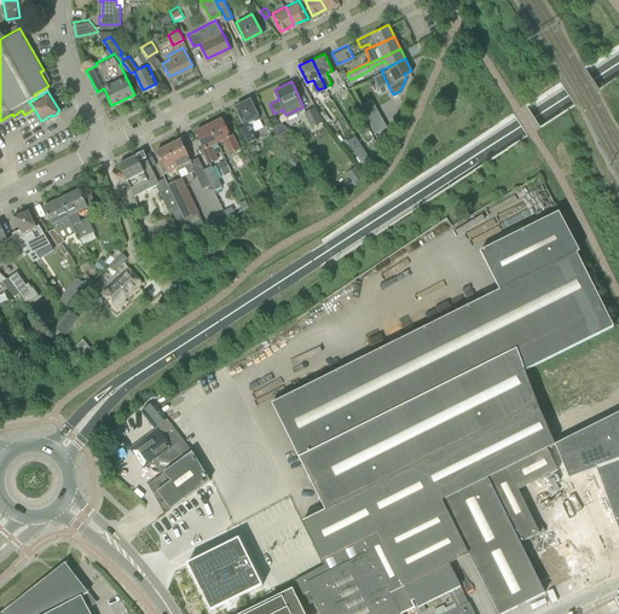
[(249,121),(259,116),(250,97),(235,104),(244,123),(239,126),(247,140),(256,135),(249,121)]
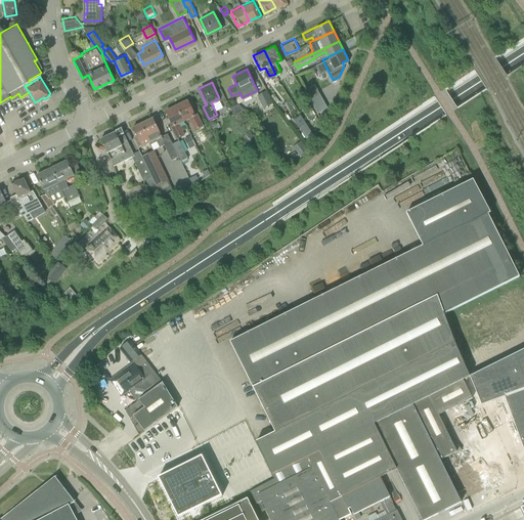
[(264,104),(271,100),(265,89),(258,92),(264,104)]
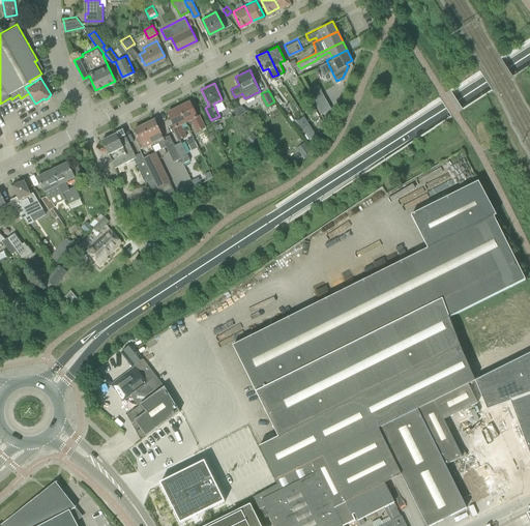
[(330,107),(323,92),(313,97),(321,112),(330,107)]
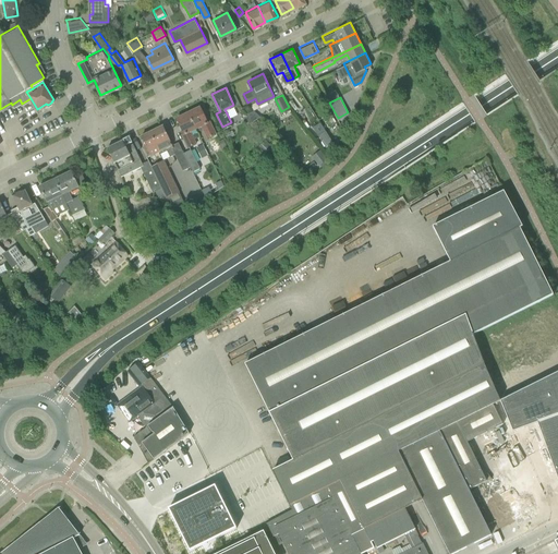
[(187,110),(195,125),(202,123),(207,135),(215,131),(209,119),(207,120),(199,105),(187,110)]
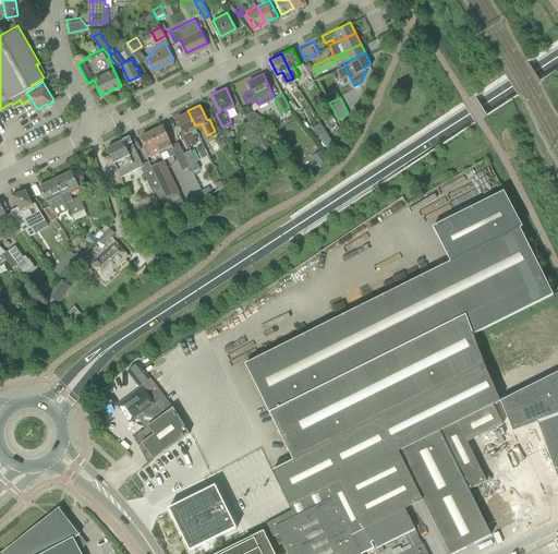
[(251,120),(259,113),(253,108),(244,112),(245,115),(246,113),(251,120)]
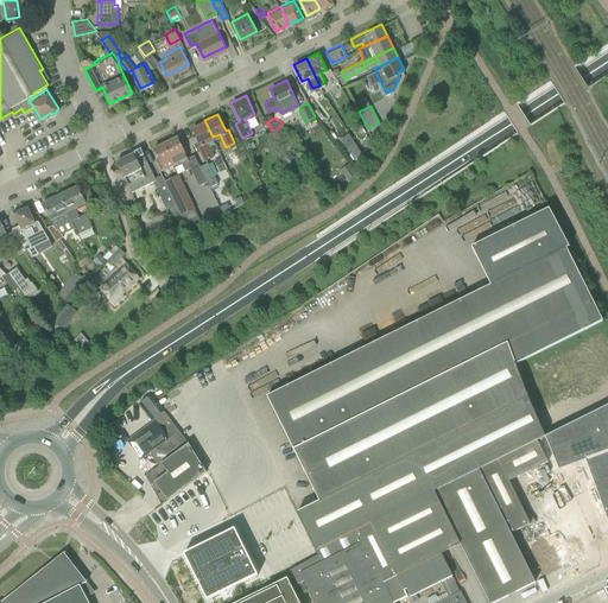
[(213,137),(204,120),(192,127),(200,143),(198,144),(204,157),(213,153),(207,140),(213,137)]
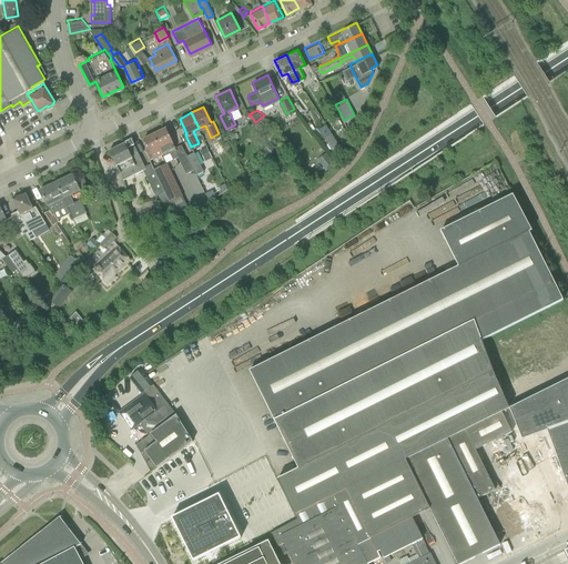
[(165,126),(152,132),(161,151),(163,154),(170,151),(172,157),(178,154),(179,153),(175,147),(176,147),(175,145),(172,140),(165,126)]
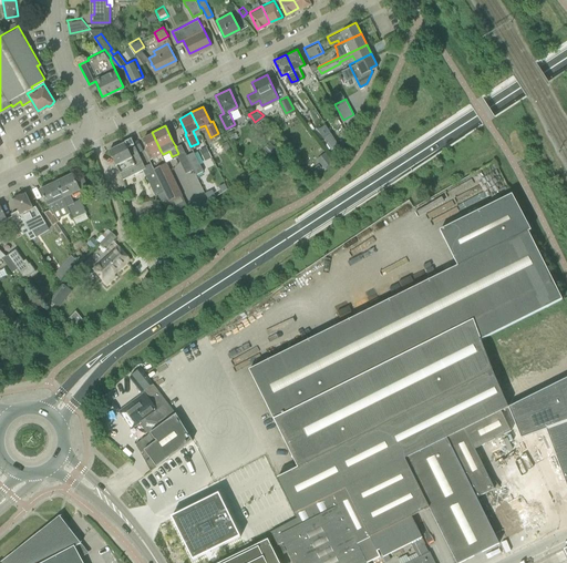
[(338,141),(331,130),(323,134),(331,145),(338,141)]
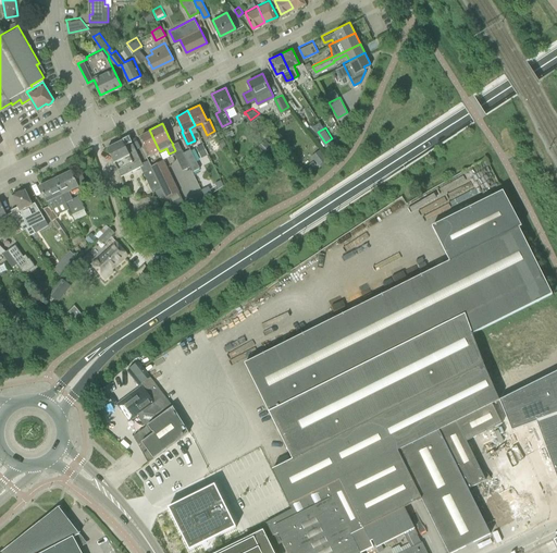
[(141,133),(140,133),(144,140),(146,144),(144,146),(145,147),(147,151),(148,154),(158,148),(149,130),(148,130),(146,128),(143,131),(141,133)]
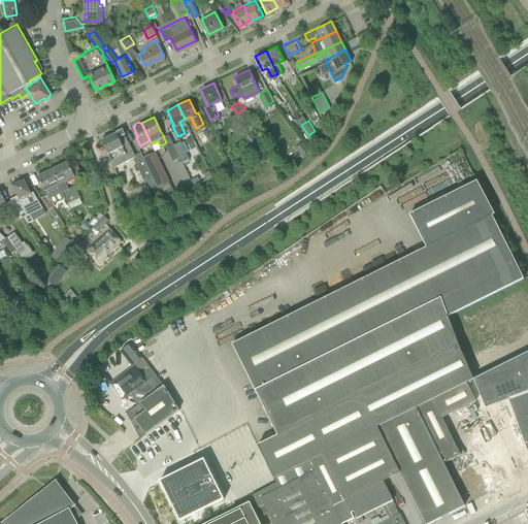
[(117,130),(101,137),(108,152),(111,159),(114,164),(133,155),(135,154),(134,152),(125,134),(120,136),(119,134),(125,132),(122,126),(117,129),(117,130)]
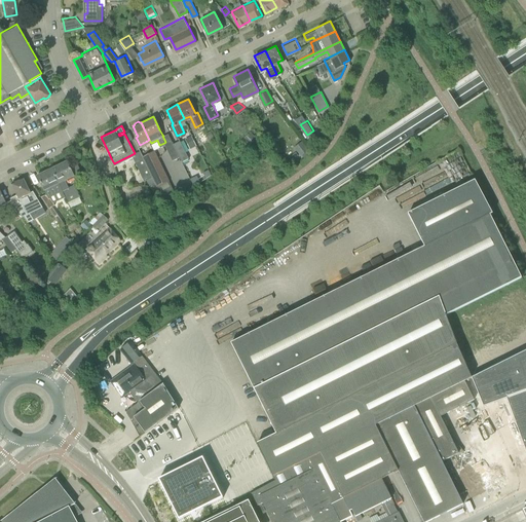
[(211,128),(205,132),(209,138),(214,135),(211,128)]
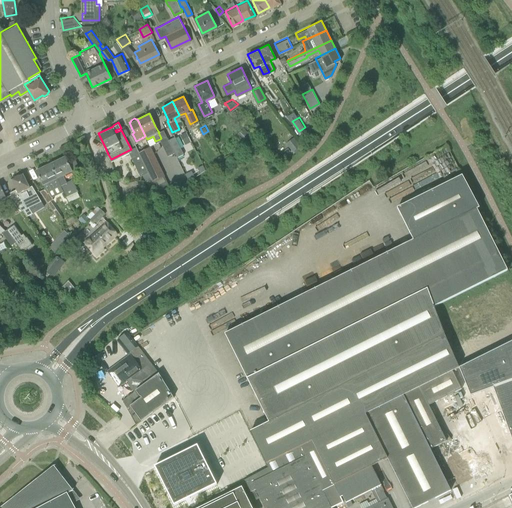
[(249,132),(243,126),(235,133),(242,139),(249,132)]
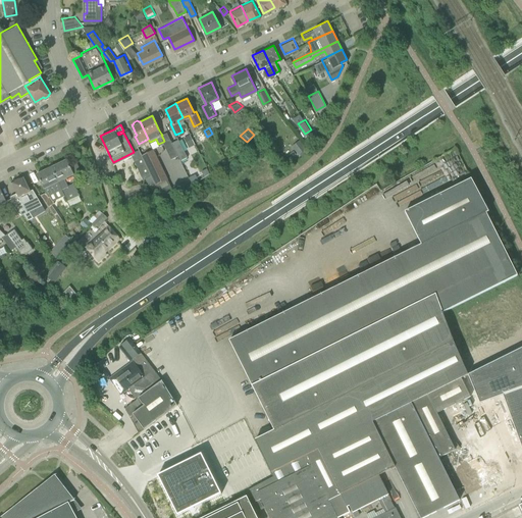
[(178,137),(171,141),(177,153),(179,158),(187,155),(185,150),(178,137)]
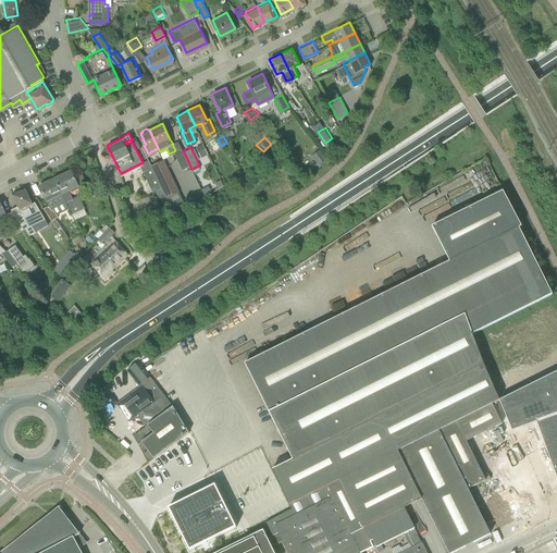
[(321,148),(312,155),(318,162),(326,156),(321,148)]
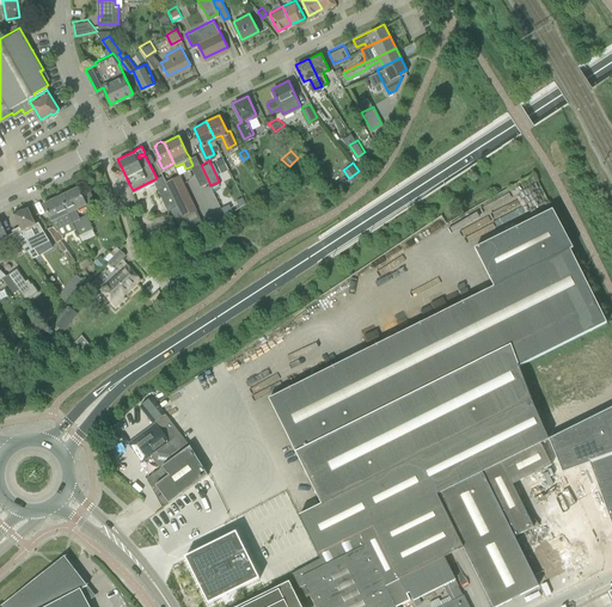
[(201,165),(193,169),(200,184),(208,179),(201,165)]
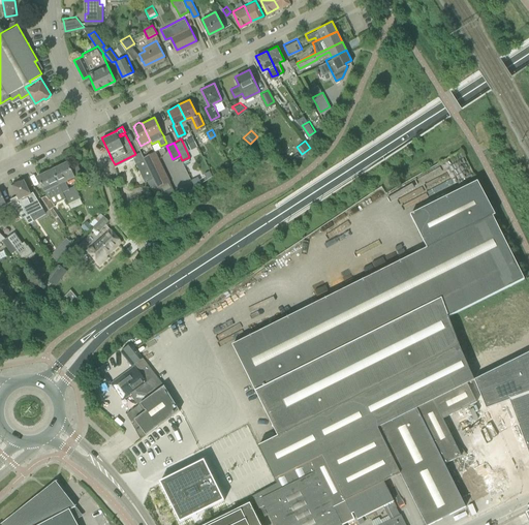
[(144,156),(153,176),(158,186),(169,180),(170,180),(155,150),(144,156)]
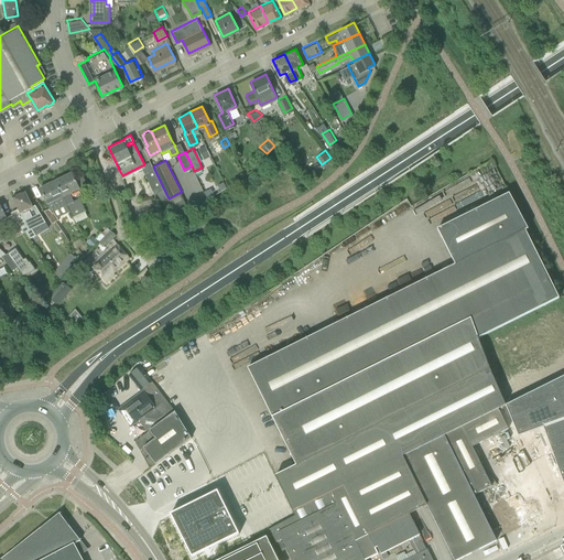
[(153,167),(144,171),(152,189),(153,189),(154,192),(156,191),(163,187),(153,167)]
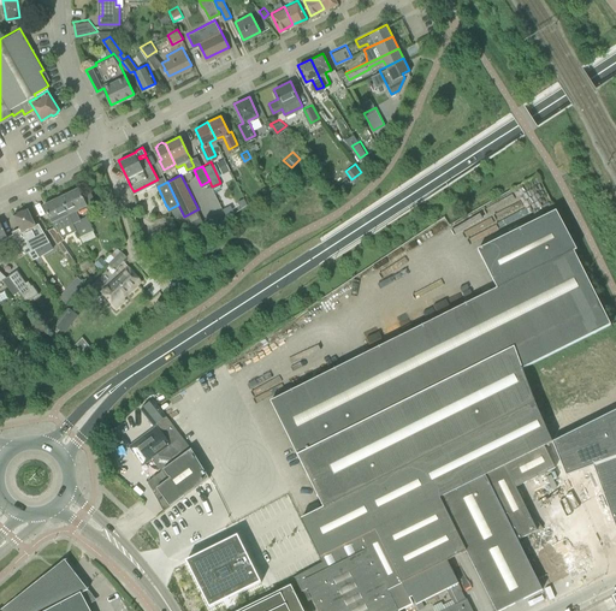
[(78,187),(60,195),(77,227),(80,233),(93,227),(87,213),(80,217),(75,208),(86,202),(87,206),(95,202),(89,190),(82,194),(78,187)]
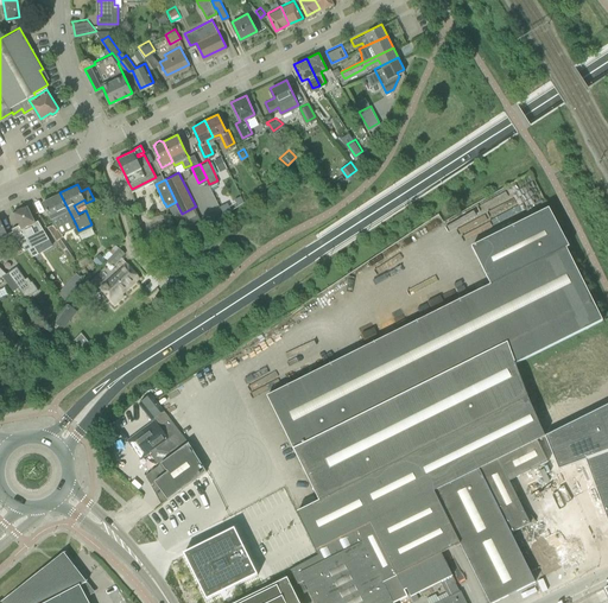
[(76,224),(59,192),(43,201),(54,221),(46,224),(68,255),(73,253),(59,235),(63,234),(62,232),(76,224)]
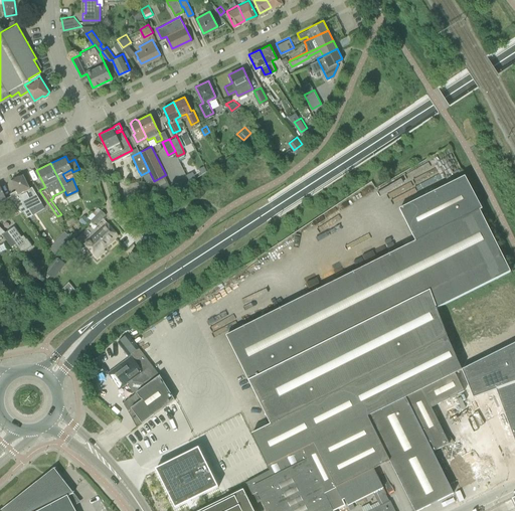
[(16,188),(10,191),(13,198),(22,210),(23,209),(27,215),(28,214),(31,213),(32,212),(33,212),(28,206),(41,200),(31,185),(29,186),(22,171),(11,177),(16,188)]
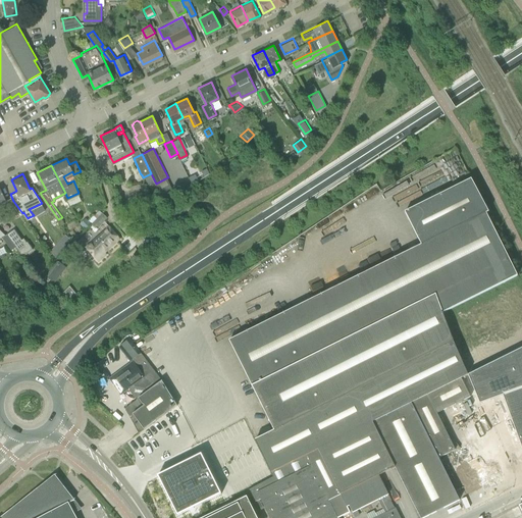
[(421,242),(229,338),(273,427),(255,437),(271,470),(306,452),(329,498),(378,472),(395,464),(421,516),(459,497),(438,455),(411,402),(412,401),(422,396),(432,391),(442,384),(454,379),(461,375),(467,372),(453,339),(442,310),(517,273),(485,210),(488,209),(471,175),(405,209),(421,242)]
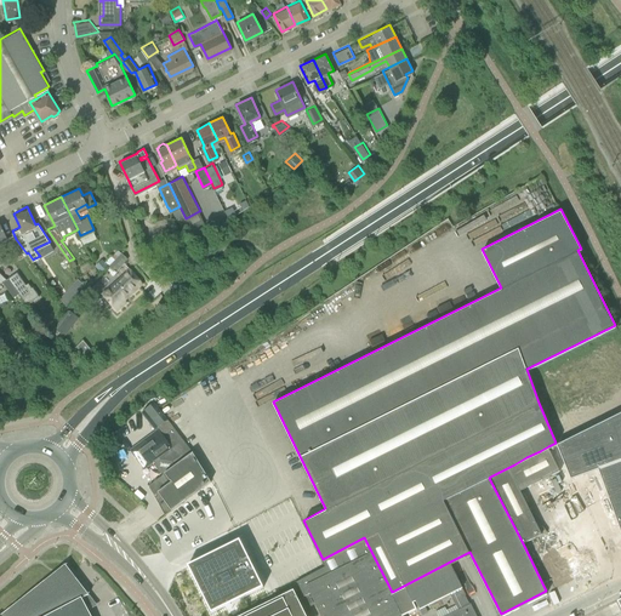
[(109,263),(115,268),(127,256),(121,250),(109,263)]
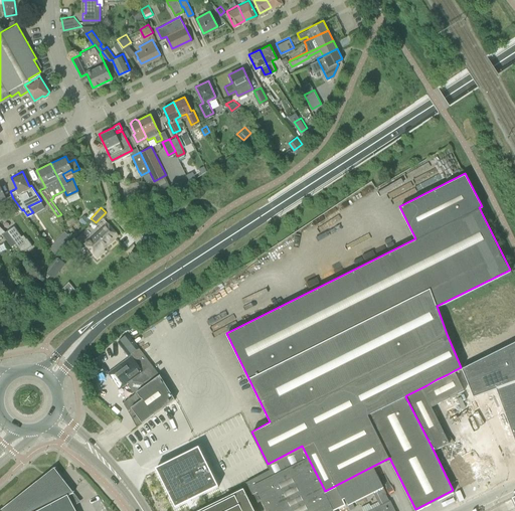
[(84,212),(78,218),(83,223),(90,218),(84,212)]
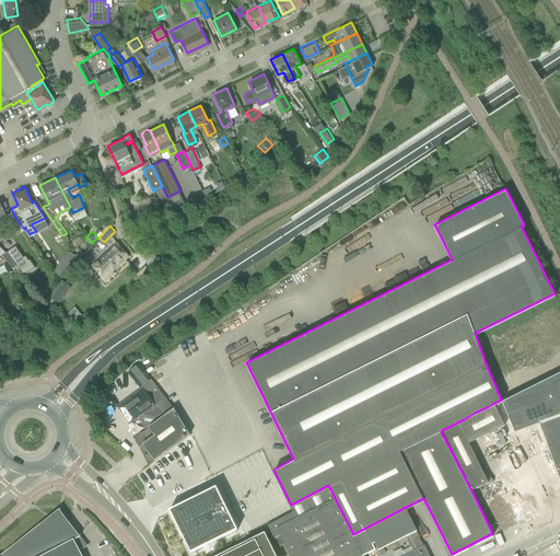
[(117,240),(92,263),(92,264),(97,269),(105,277),(114,269),(112,268),(128,254),(126,251),(118,241),(117,240)]
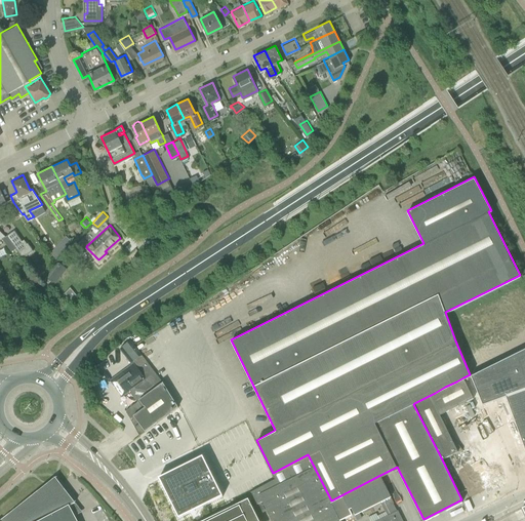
[(7,233),(15,245),(23,255),(33,248),(27,240),(27,241),(24,237),(22,238),(14,228),(7,233)]
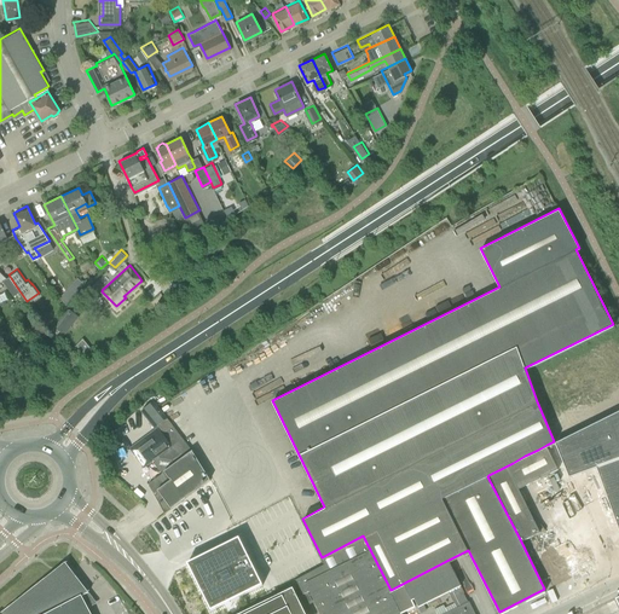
[(67,288),(61,295),(67,303),(74,295),(67,288)]
